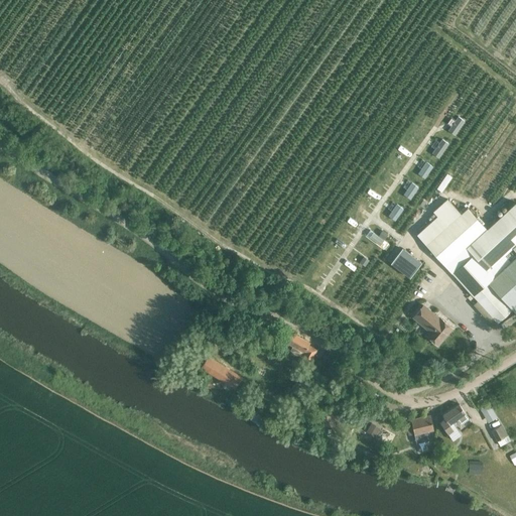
[(459,116),(448,130),(455,135),(465,121),(459,116)]
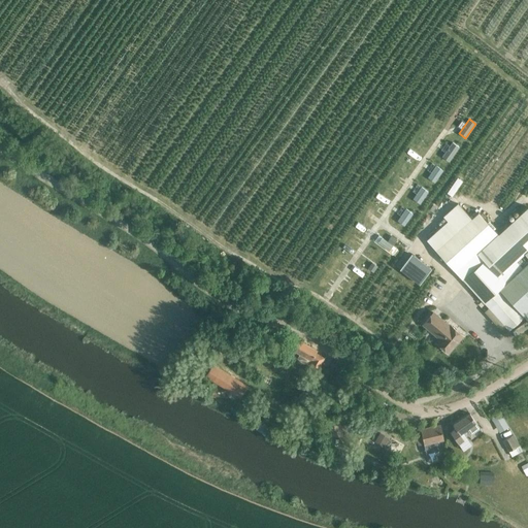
[(453,142),(442,157),(449,161),(459,146),(453,142)]
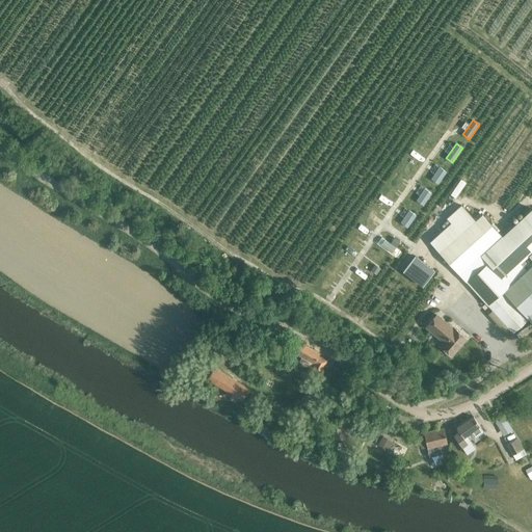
[(440,166),(431,179),(437,183),(446,171),(440,166)]
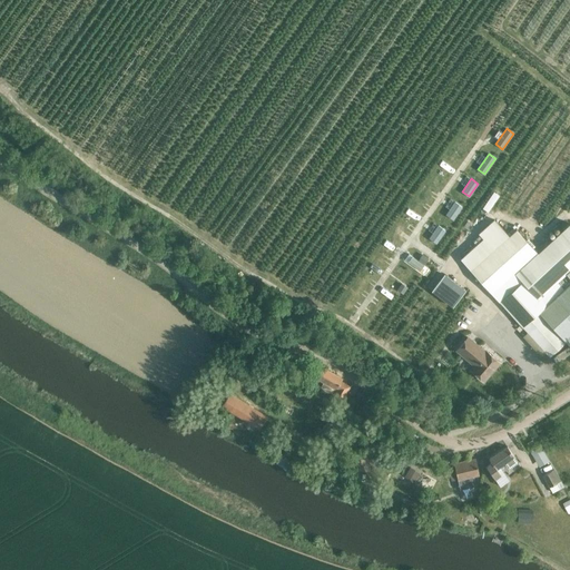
[(493,192),(482,208),(483,209),(488,213),(490,209),(499,196),(493,192)]
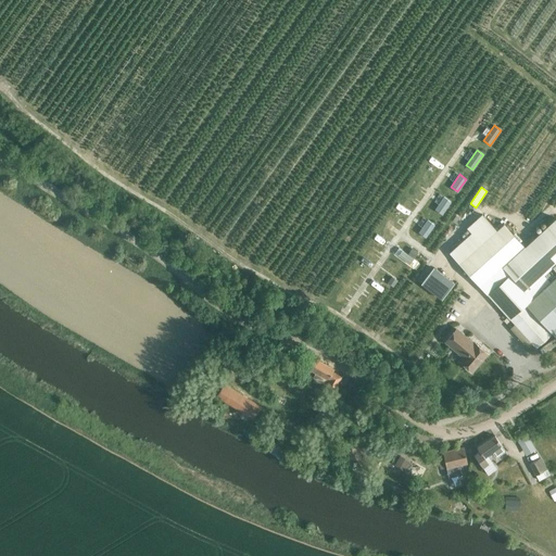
[(444,197),(434,210),(442,214),(451,202),(444,197)]
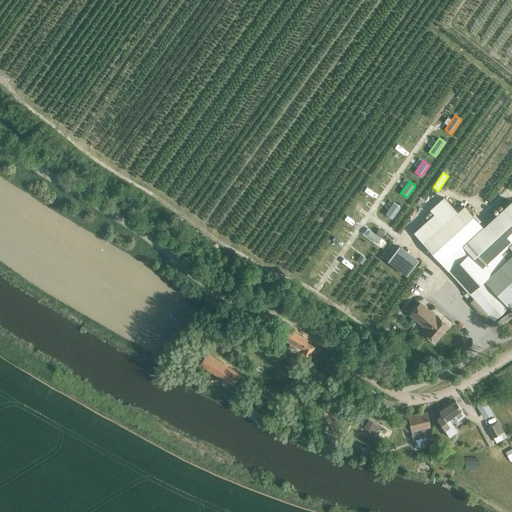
[(434,214),(414,232),(424,244),(494,322),(508,309),(509,308),(511,311),(511,200),(483,227),(464,206),(457,212),(444,197),(430,210),(434,214)]
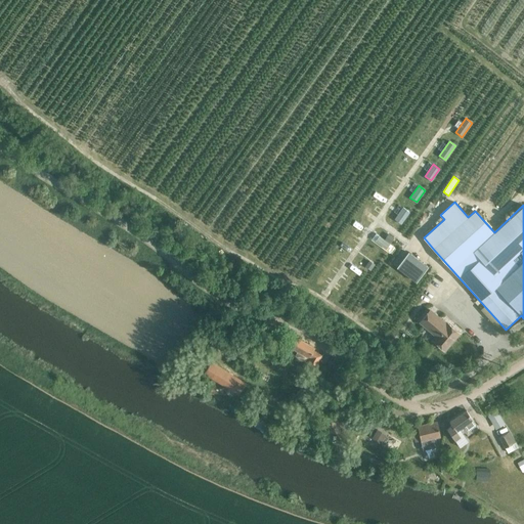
[(403,207),(394,219),(401,223),(409,212),(403,207)]
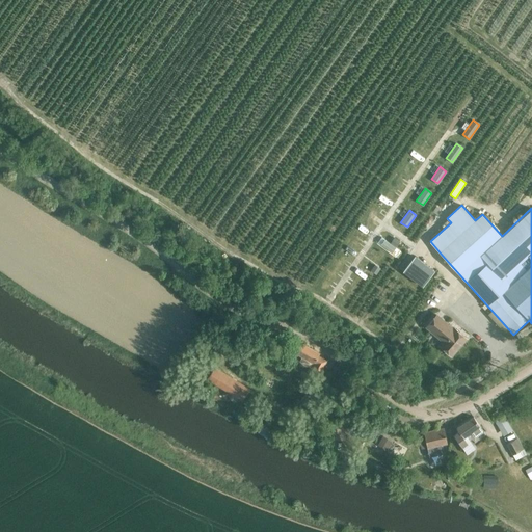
[(394,238),(391,243),(396,247),(400,242),(394,238)]
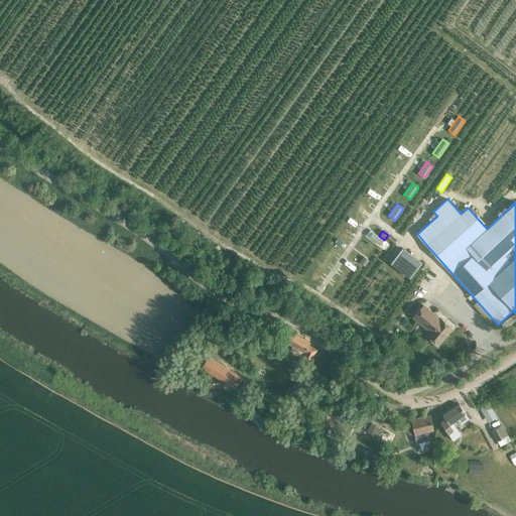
[(373,233),(369,237),(380,245),(382,242),(384,244),(386,242),(383,240),(373,233)]
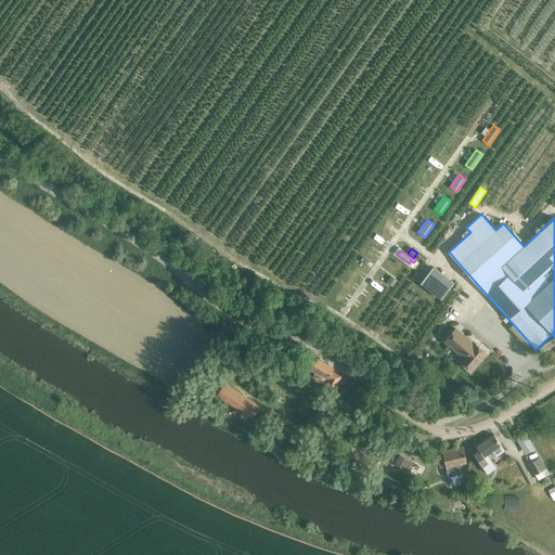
[(391,276),(387,282),(392,285),(397,280),(391,276)]
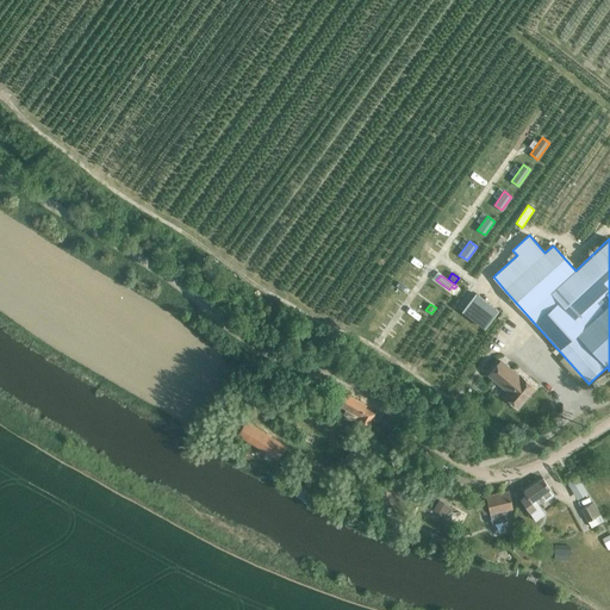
[(504,397),(517,408),(535,387),(521,375),(520,378),(500,361),(489,374),(509,392),(504,397)]
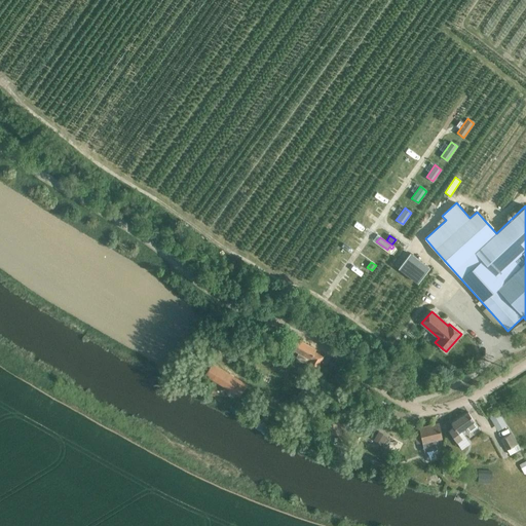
[(299,339),(293,349),(298,352),(295,358),(307,365),(309,361),(316,366),(323,357),(314,351),(315,349),(299,339)]
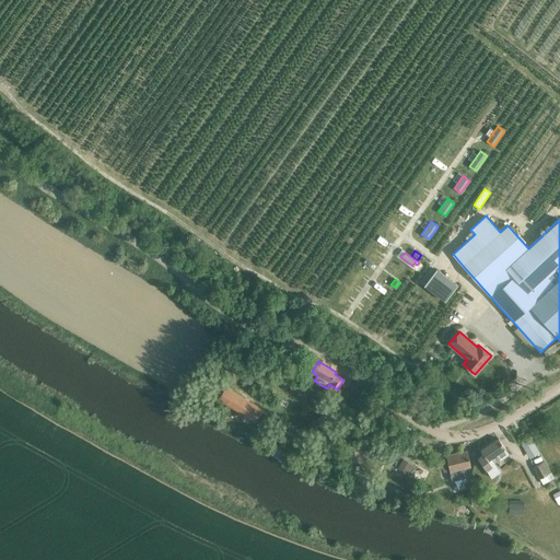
[(225,387),(218,400),(254,421),(261,408),(225,387)]
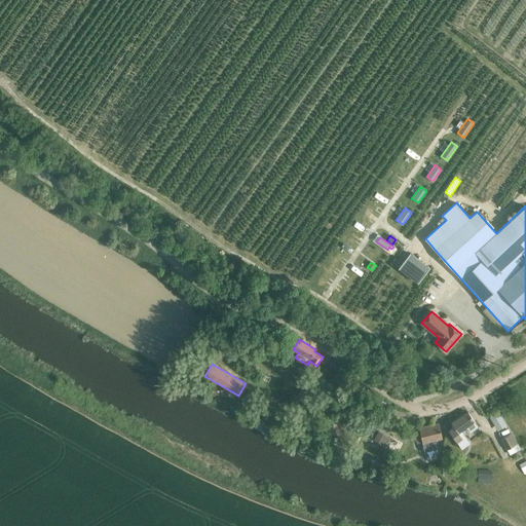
[(488,414),(496,429),(506,423),(498,409),(488,414)]
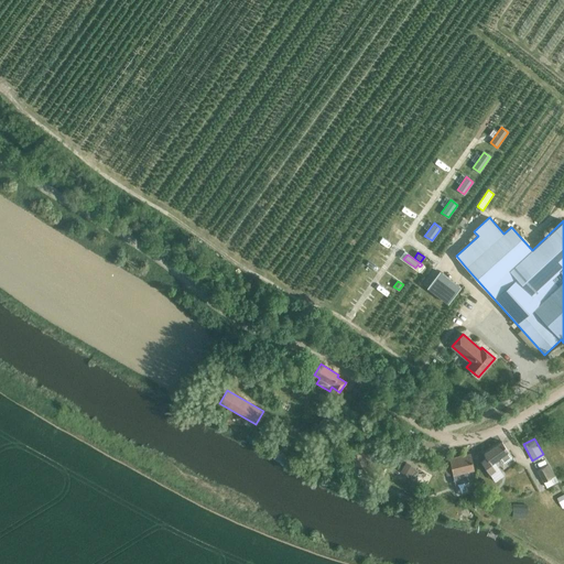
[(501,442),(484,453),(486,457),(481,461),(489,473),(495,468),(491,463),(499,458),(501,463),(505,463),(511,458),(511,456),(508,451),(501,442)]
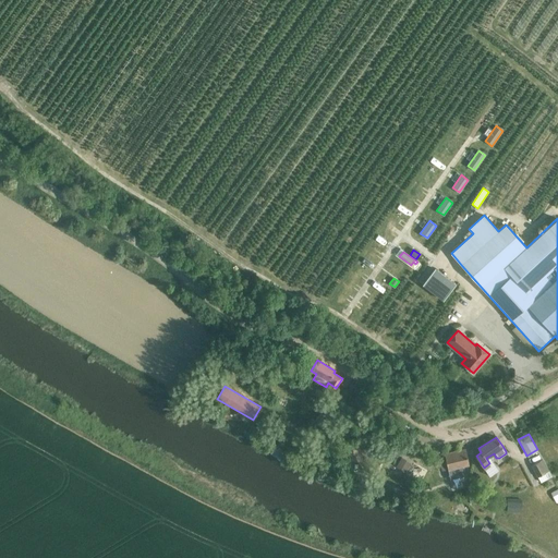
[(441,463),(440,463),(441,471),(448,470),(450,478),(463,475),(461,466),(469,464),(465,449),(445,453),(446,462),(441,463)]
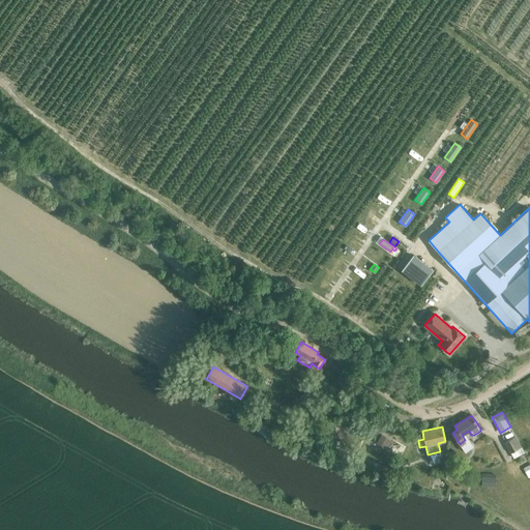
[(387,444),(389,445),(392,441),(389,440),(381,435),(377,442),(385,447),(387,444)]
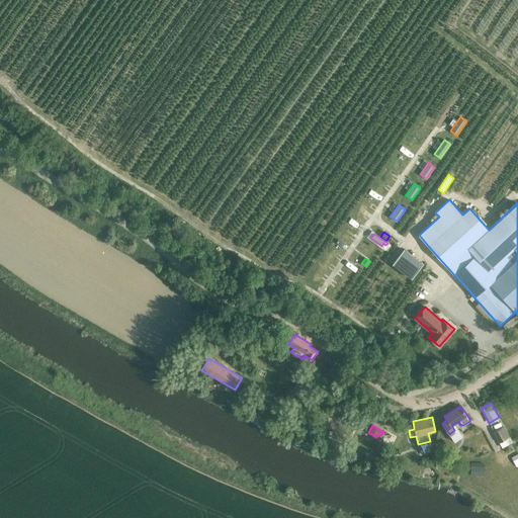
[(501,428),(494,432),(499,442),(502,447),(512,441),(510,436),(507,438),(501,428)]
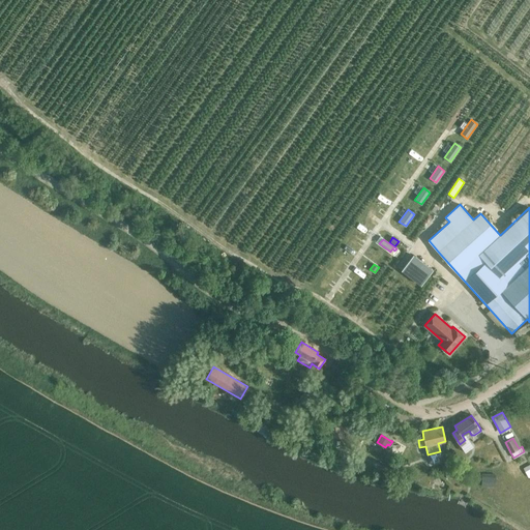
[(447,479),(454,476),(452,469),(445,472),(447,479)]
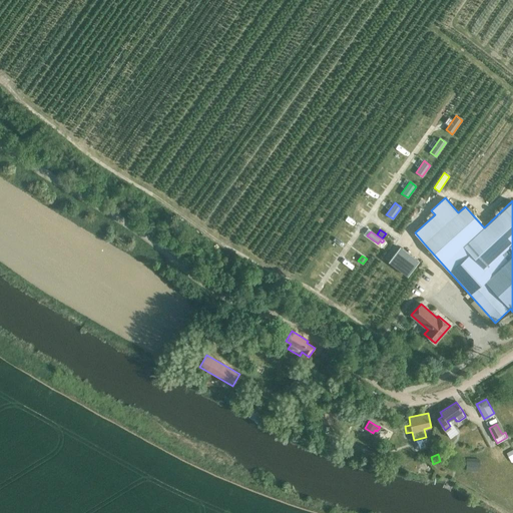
[(467,459),(466,470),(478,471),(479,459),(467,459)]
